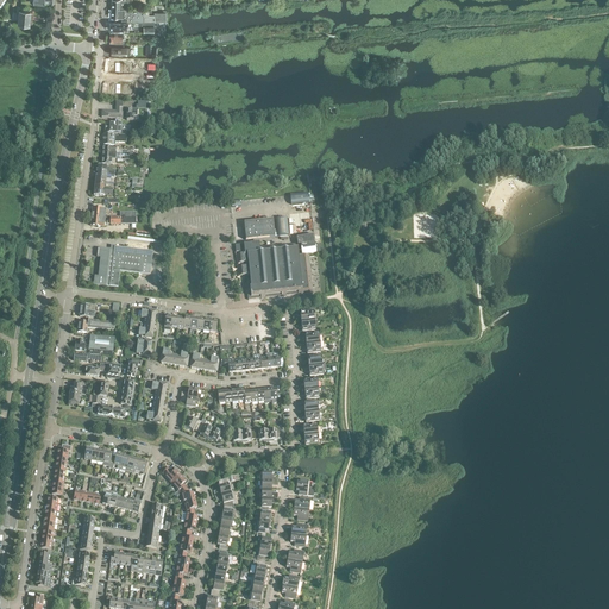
[(144,10),(144,11),(127,10),(129,6),(112,5),(111,17),(121,17),(120,22),(138,22),(143,22),(154,22),(165,22),(165,12),(154,12),(154,14),(150,14),(150,11),(144,10)]
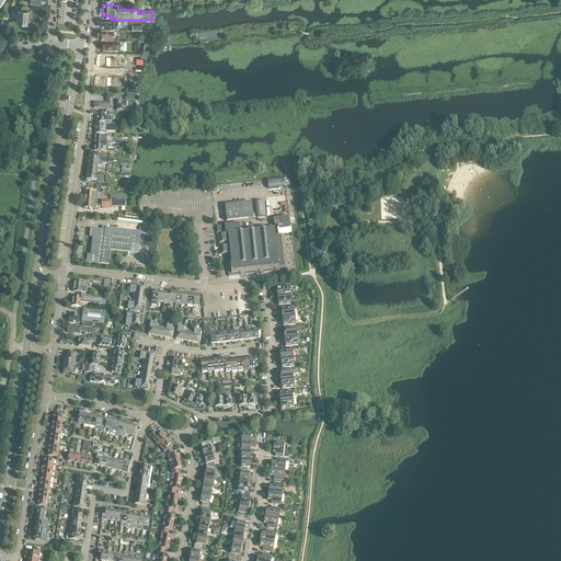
[(26,22),(27,10),(19,9),(16,21),(26,22)]
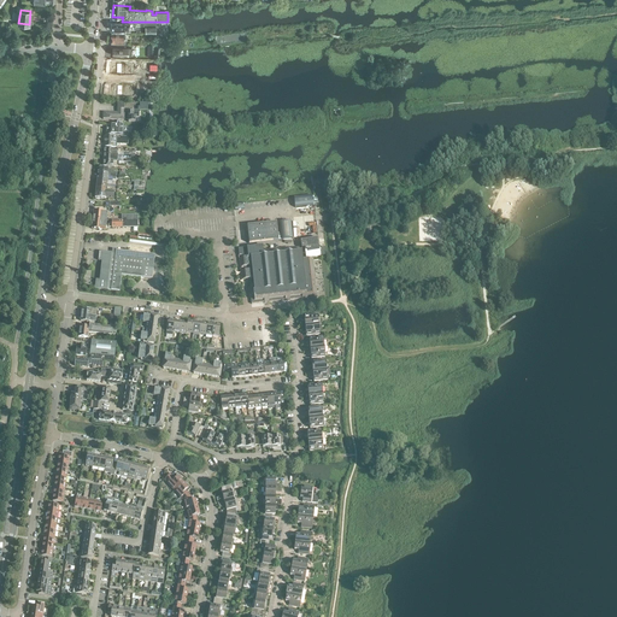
[(156,25),(156,22),(145,22),(145,25),(146,25),(146,33),(156,33),(160,33),(160,25),(156,25)]
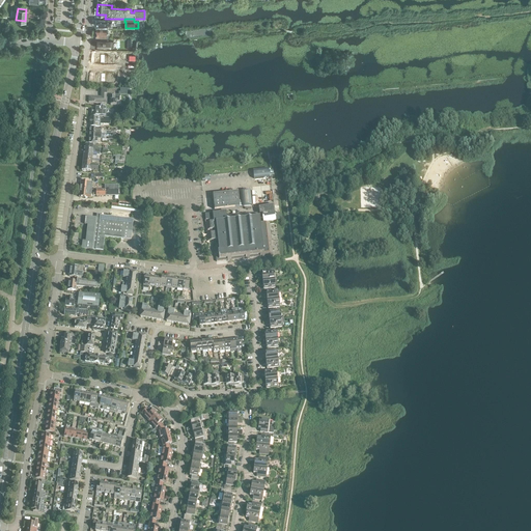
[(95,37),(108,37),(108,28),(95,28),(95,37)]
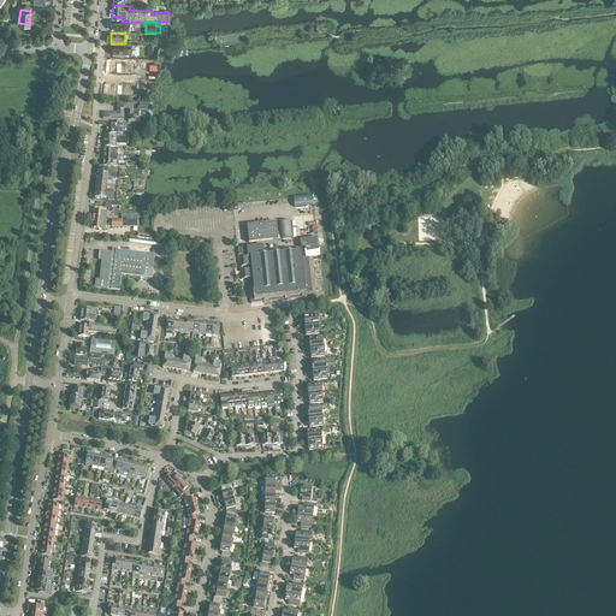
[(111,64),(111,73),(134,73),(134,64),(111,64)]
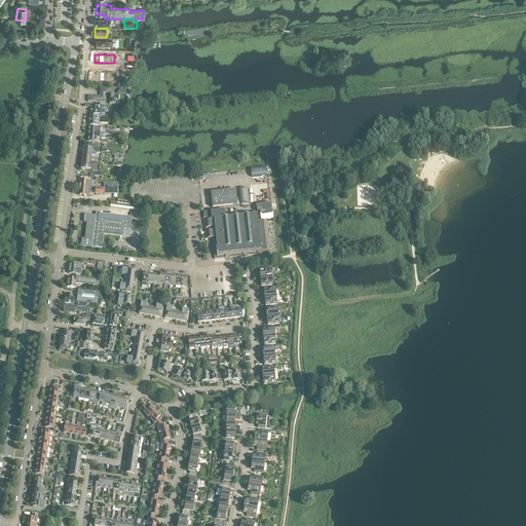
[(95,72),(95,80),(114,81),(114,73),(95,72)]
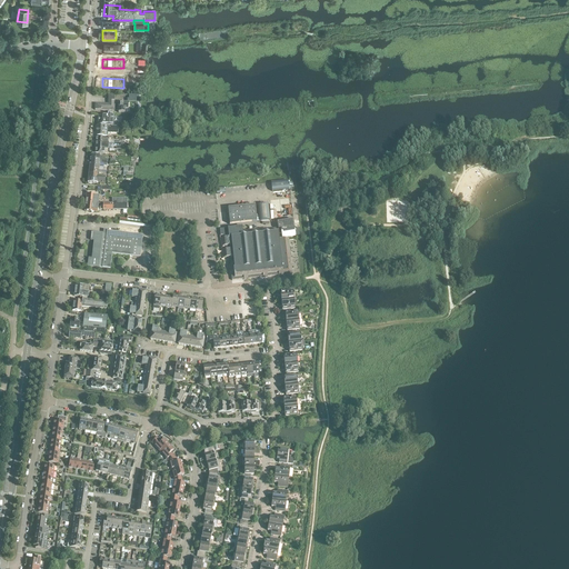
[(95,105),(95,110),(115,110),(115,109),(118,109),(119,103),(115,103),(115,99),(115,95),(109,95),(109,99),(109,105),(95,105)]
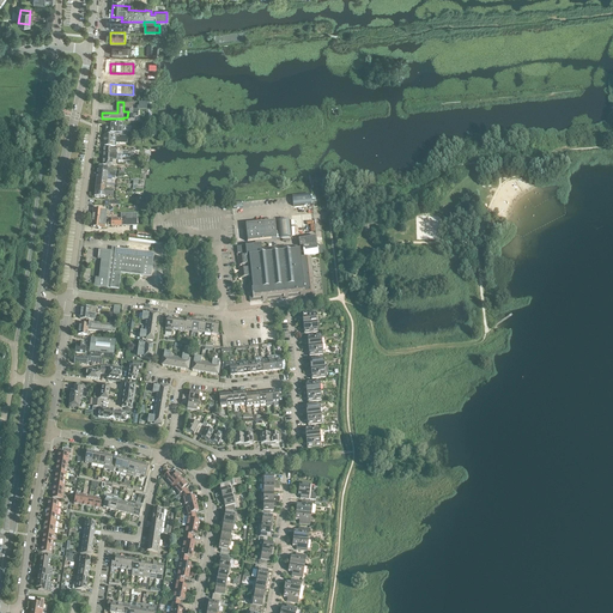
[(123,117),(123,119),(127,119),(127,121),(134,121),(134,117),(138,119),(138,111),(128,111),(127,117),(123,117)]
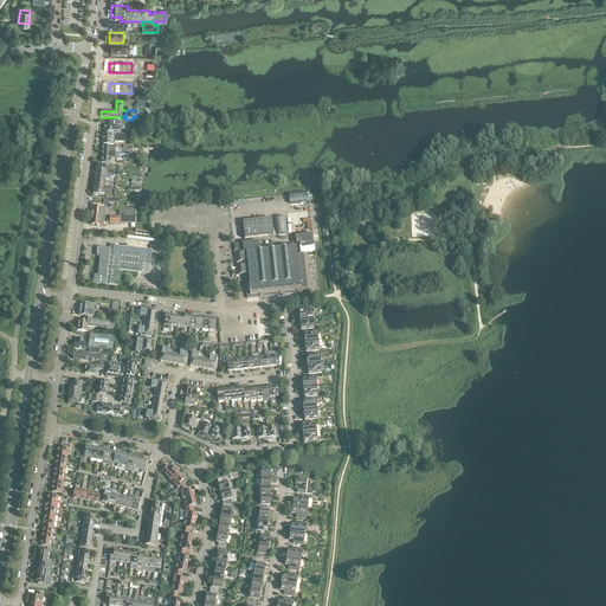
[(105,123),(104,133),(113,133),(118,134),(121,134),(122,123),(122,122),(115,122),(115,123),(105,123)]
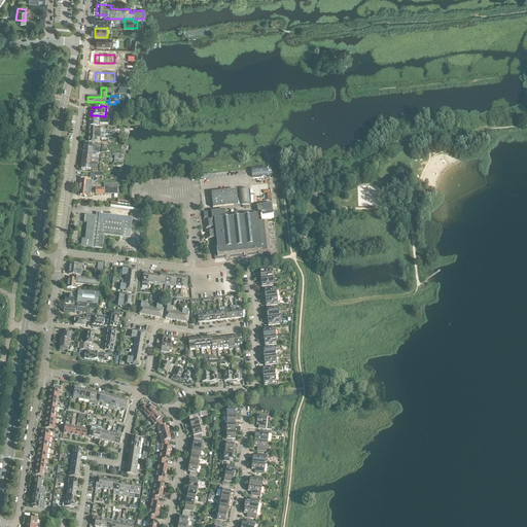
[(90,116),(89,126),(97,126),(100,126),(100,123),(104,123),(104,119),(109,119),(111,119),(111,116),(109,116),(107,116),(103,116),(98,115),(98,116),(90,116)]
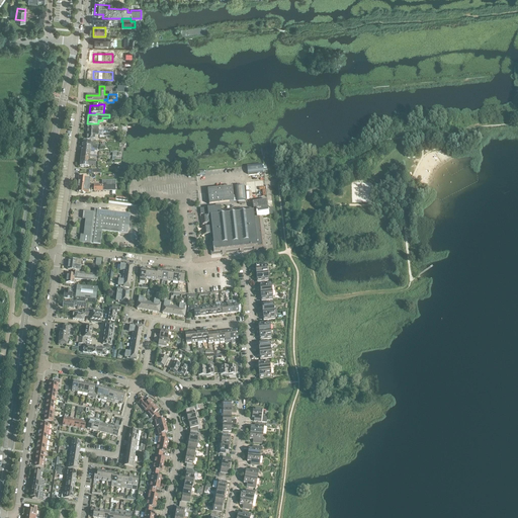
[(262,165),(247,166),(248,175),(263,173),(262,165)]
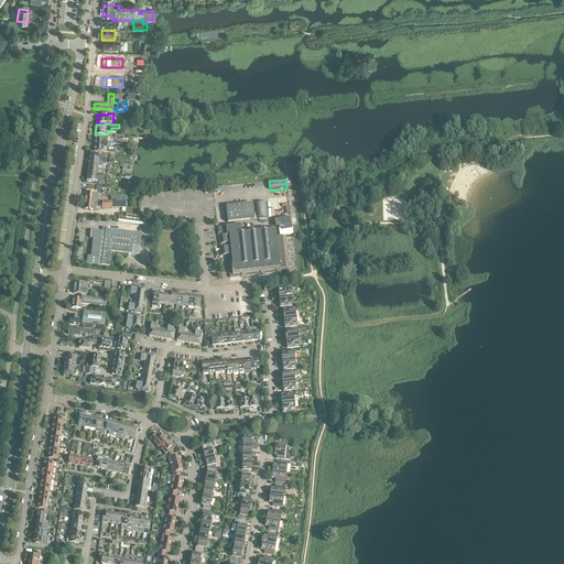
[(97,203),(98,194),(86,193),(85,201),(97,203)]
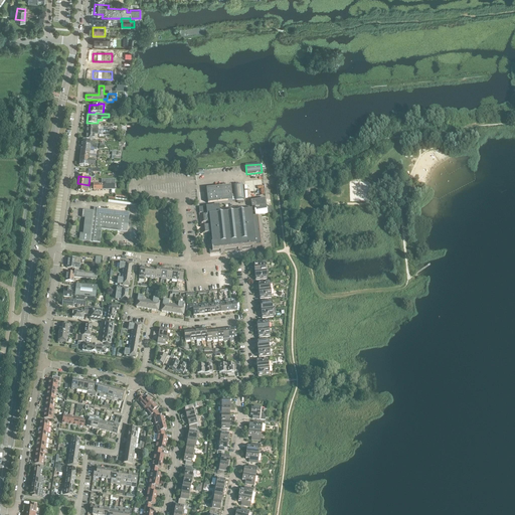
[(98,184),(94,184),(94,190),(116,190),(115,180),(102,180),(102,184),(98,184)]
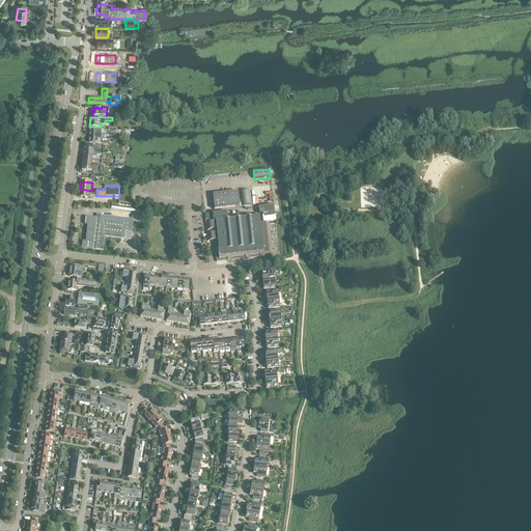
[(91,194),(91,191),(80,189),(79,197),(90,198),(90,194),(91,194)]
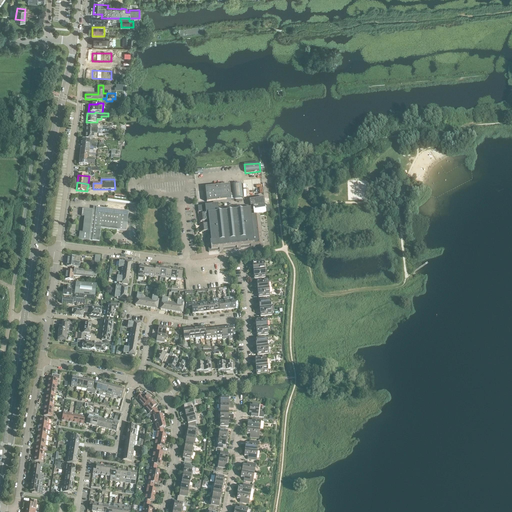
[(217,187),(205,188),(207,203),(243,199),(241,184),(232,185),(233,194),(231,195),(230,185),(217,187)]
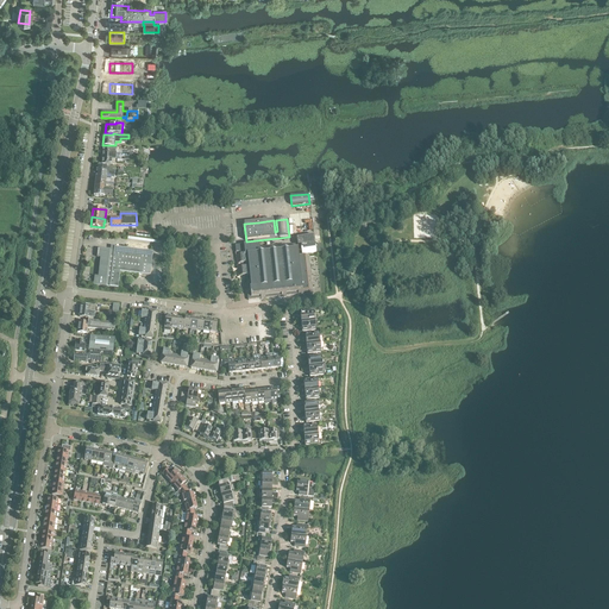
[(300,242),(302,256),(316,253),(314,243),(313,236),(296,238),(297,243),(300,242)]
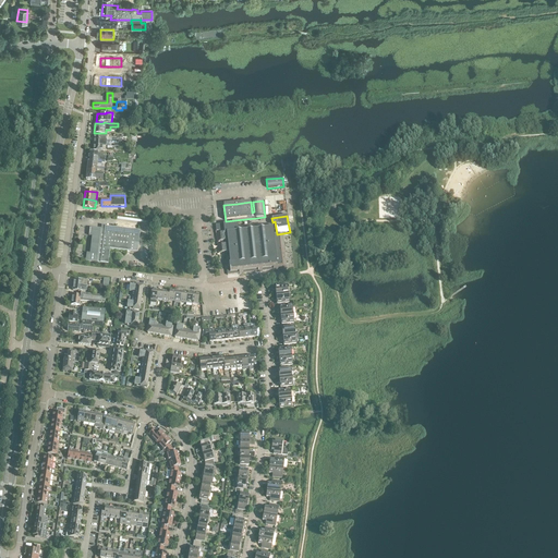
[(229,259),(225,259),(226,268),(227,268),(228,275),(239,274),(239,275),(243,275),(243,274),(258,271),(258,273),(262,273),(262,271),(274,270),(274,271),(288,269),(283,234),(274,235),(273,228),(271,228),(270,225),(261,225),(261,223),(238,227),(238,222),(216,226),(216,234),(217,242),(218,242),(218,245),(218,253),(229,252),(229,259)]
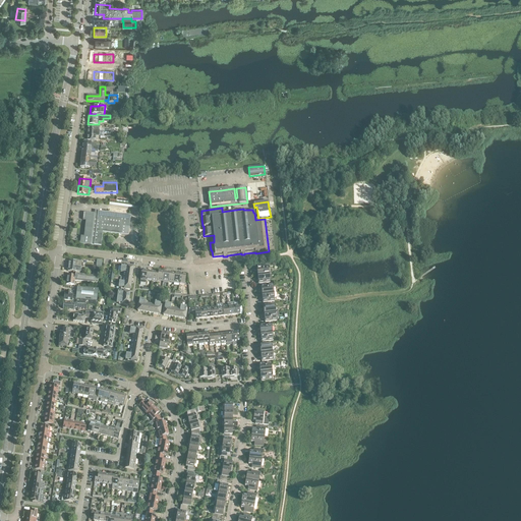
[(130,216),(95,212),(95,214),(84,213),(83,221),(85,221),(84,237),(81,236),(80,244),(101,246),(103,232),(128,235),(130,216)]
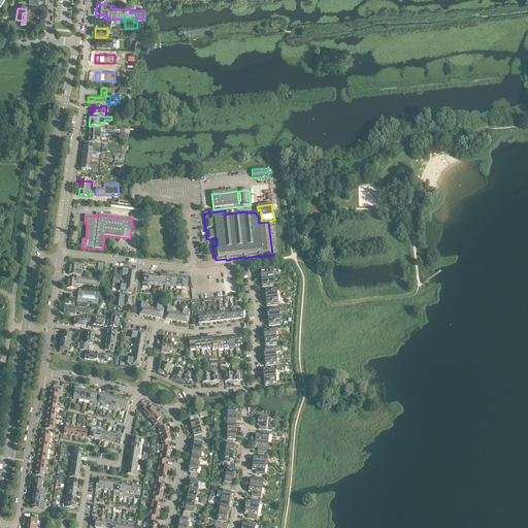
[(134,271),(134,270),(126,269),(126,270),(123,270),(122,275),(125,276),(124,286),(121,286),(121,291),(123,292),(123,293),(131,294),(131,293),(132,293),(135,271),(134,271)]
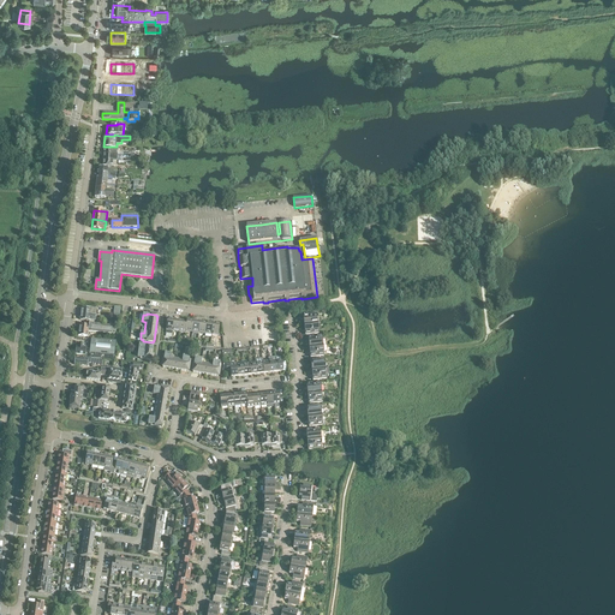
[(304,326),(317,324),(316,315),(303,316),(304,326)]
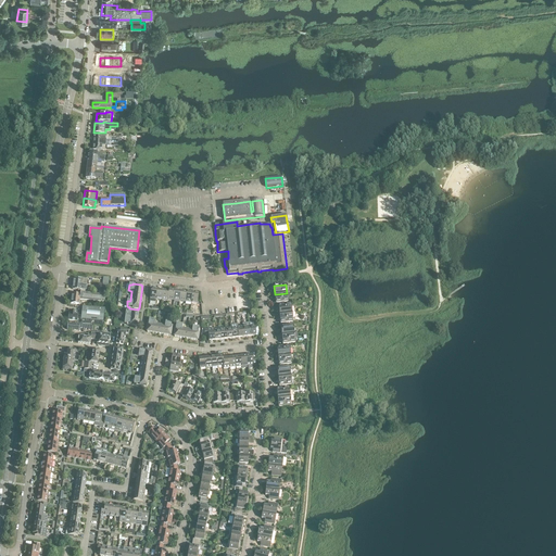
[(104,302),(104,294),(80,292),(80,294),(79,300),(104,302)]
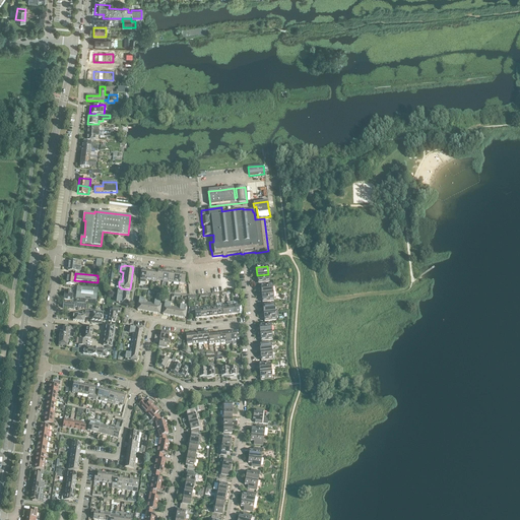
[(258,283),(269,282),(268,274),(257,275),(258,283)]
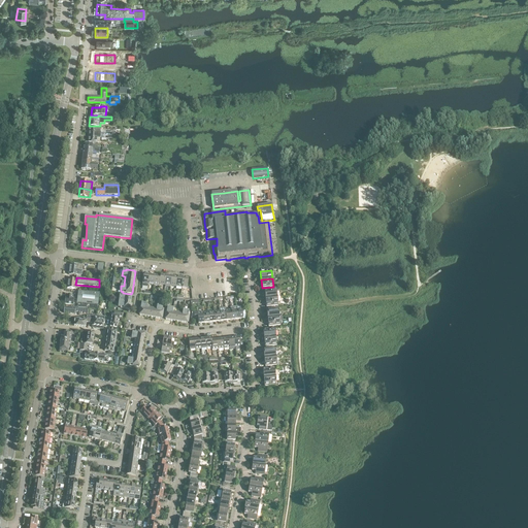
[(75,289),(75,285),(76,279),(68,279),(67,289),(75,289)]
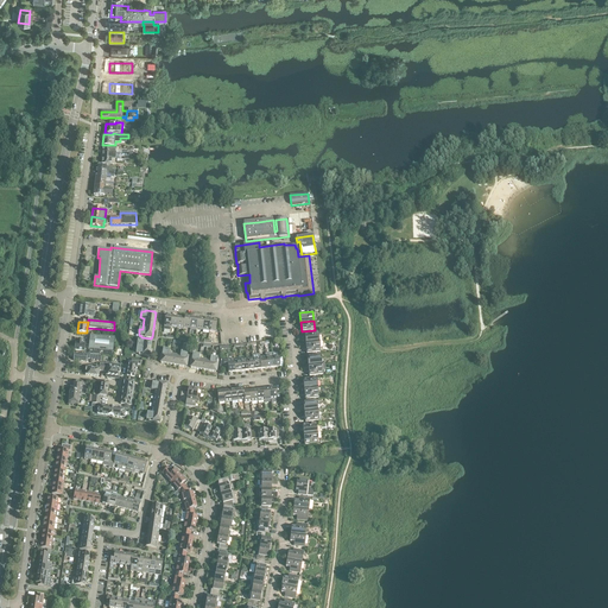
[(305,344),(320,343),(318,333),(305,335),(305,344)]
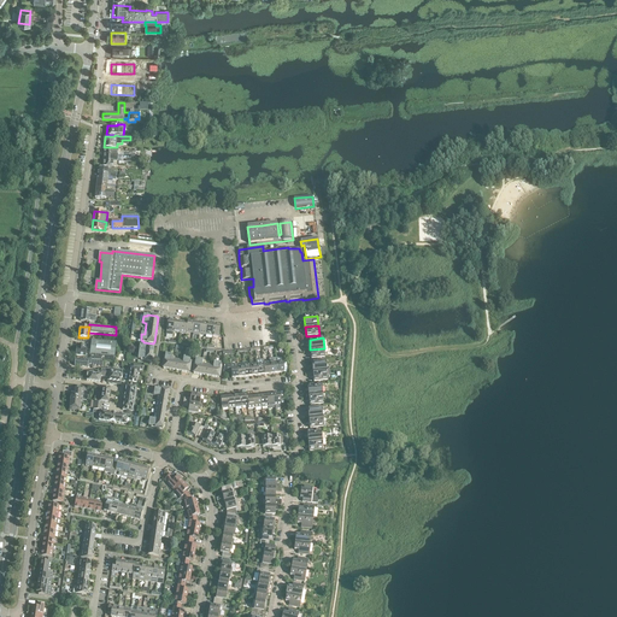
[(115,358),(117,344),(92,341),(90,354),(94,356),(94,360),(115,362),(115,358)]
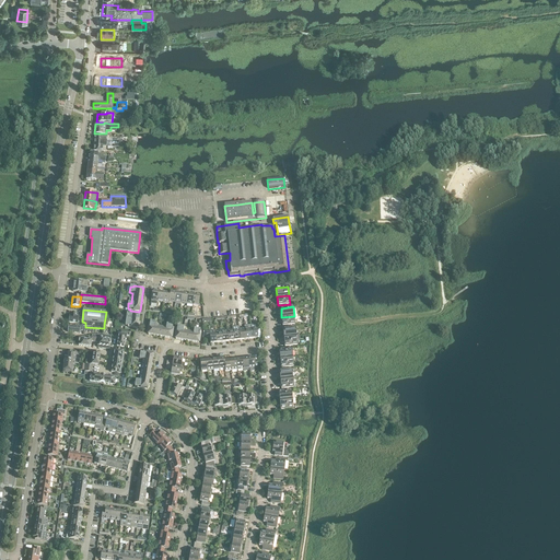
[(139,315),(139,314),(129,313),(129,314),(127,314),(126,326),(128,326),(128,327),(137,328),(137,327),(138,327),(140,315),(139,315)]
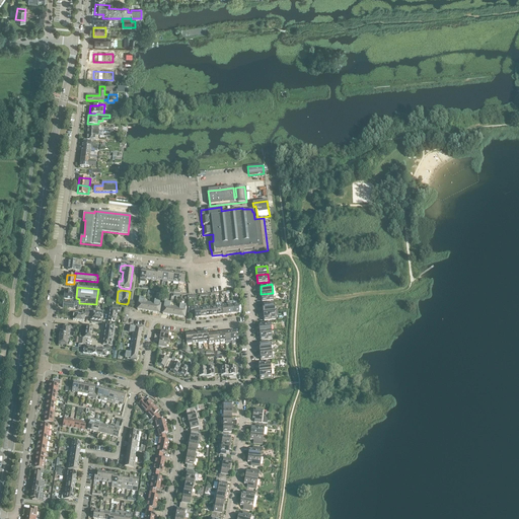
[(72,294),(72,291),(65,291),(65,293),(64,299),(72,300),(73,294),(72,294)]
